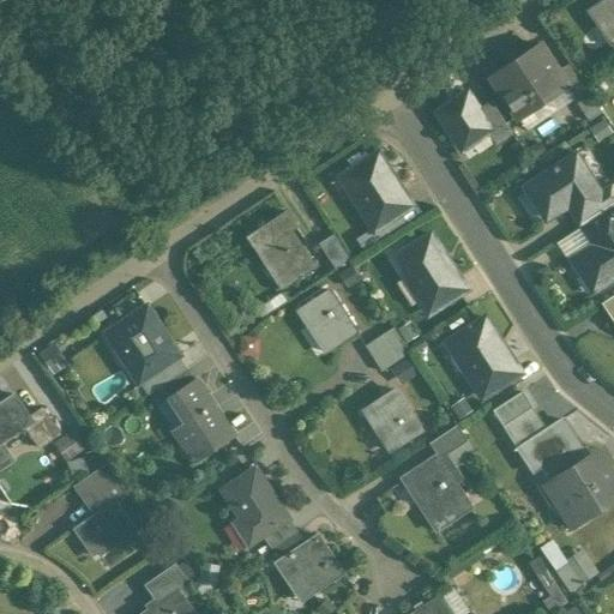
[(613,0),(603,0),(588,11),(609,43),(613,40),(613,0)]
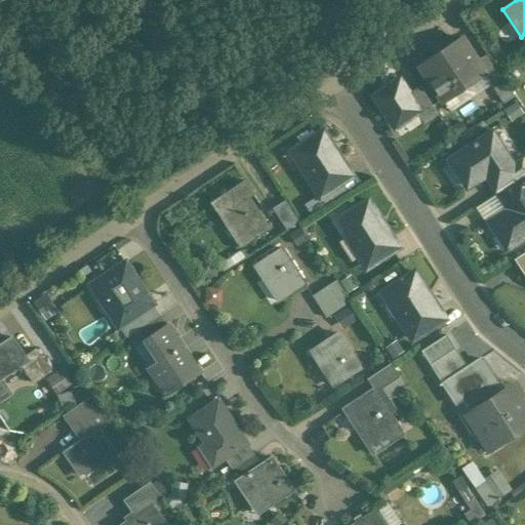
[(460,38),(419,66),(443,102),(484,74),(477,62),(460,38)]
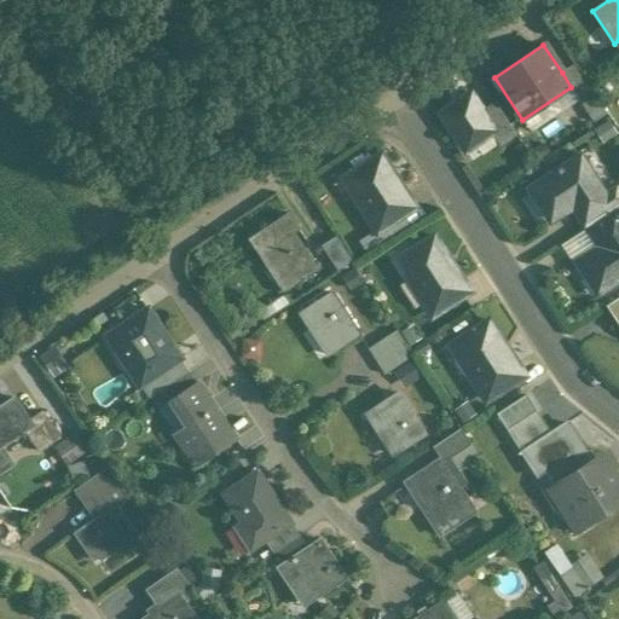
[(562,73),(571,87),(576,93),(586,85),(573,65),(562,73)]
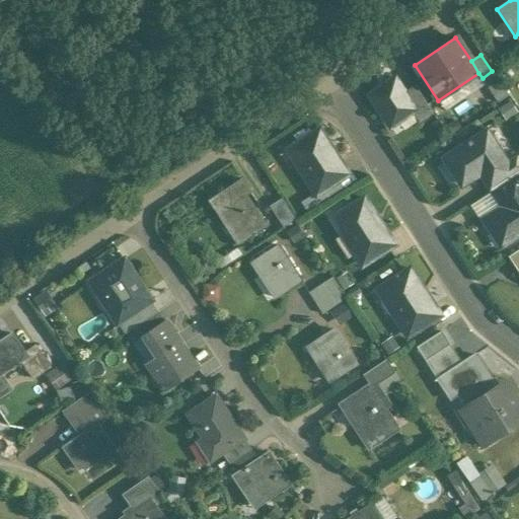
[(508,95),(492,71),(483,78),(482,78),(497,102),(508,95)]
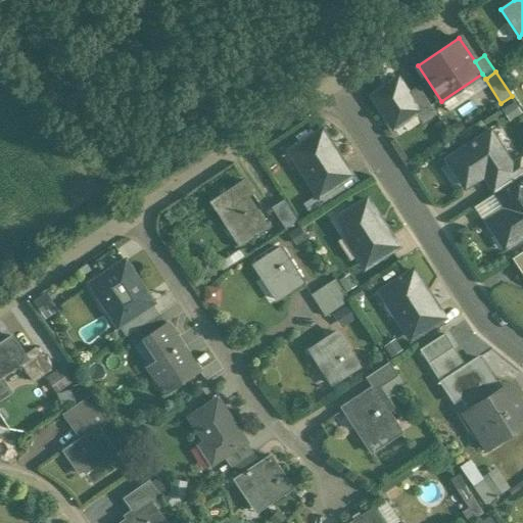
[(397,79),(371,96),(391,126),(416,109),(417,108),(408,95),(397,79)]
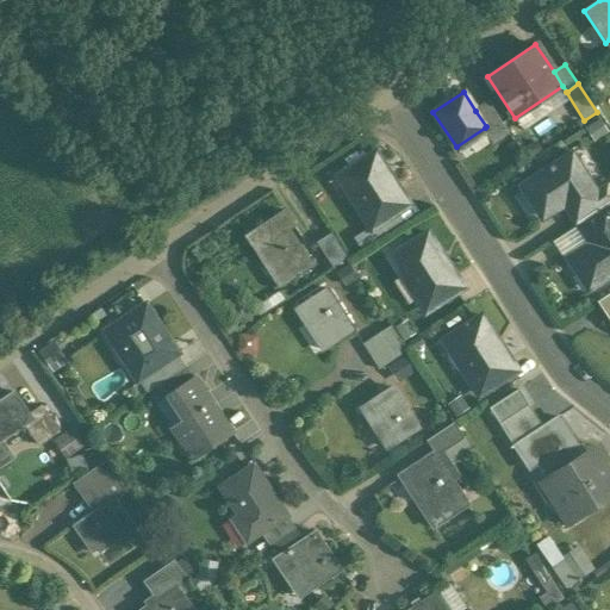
[(506,130),(487,103),(475,111),(486,126),(485,128),(493,139),(506,130)]
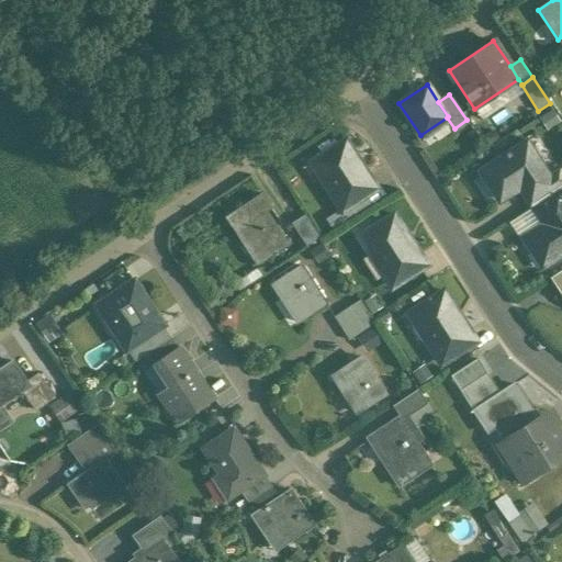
[(349,137),(317,159),(351,208),(383,184),(349,137)]
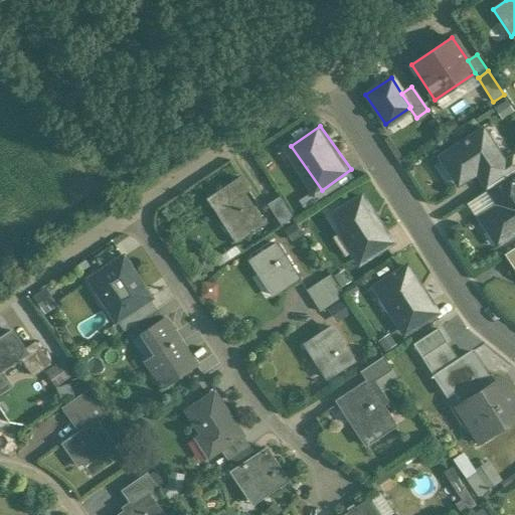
[(482,128),(442,154),(460,183),(478,171),(482,177),(512,157),(511,156),(504,161),(482,128)]
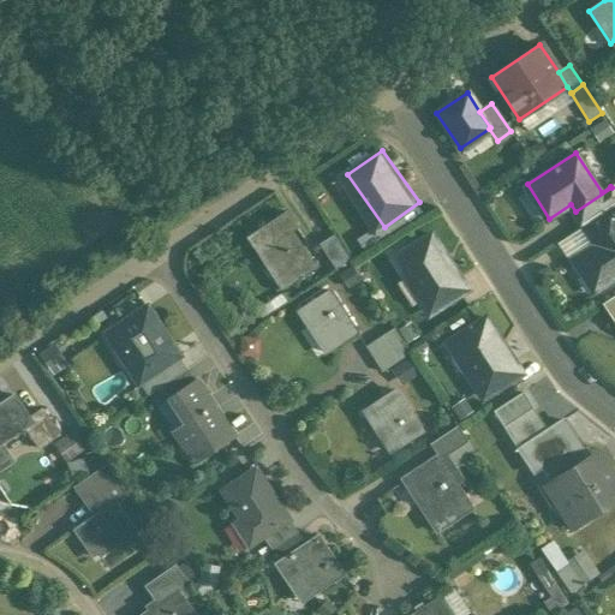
[(614,192),(611,187),(575,212),(583,225),(614,203),(614,192)]
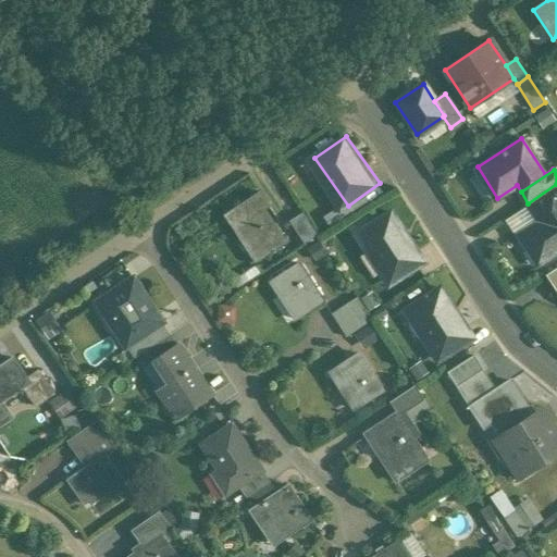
[(556,184),(528,203),(535,213),(556,199),(556,184)]
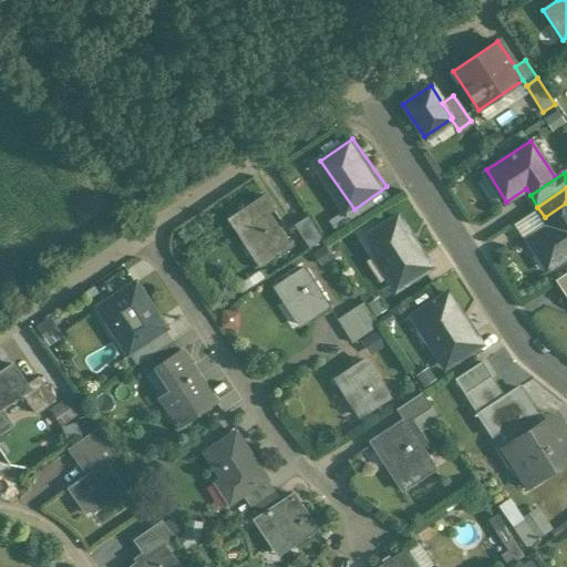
[(263,200),(232,223),(267,271),(296,248),(263,200)]
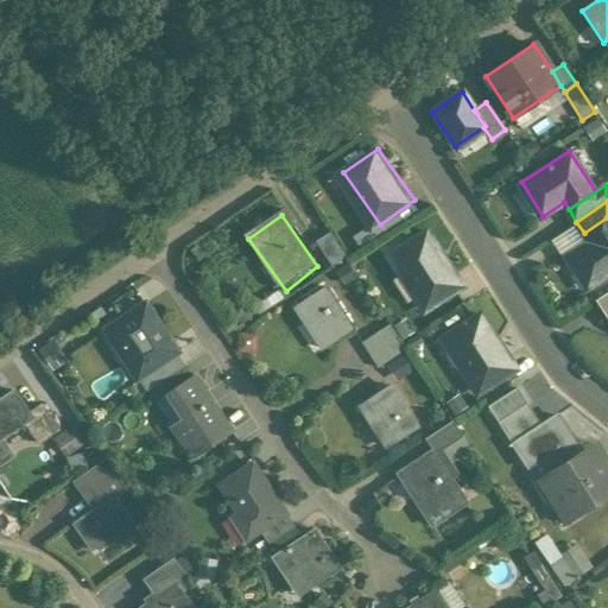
[(607,217),(584,233),(589,240),(568,254),(589,287),(607,274),(607,217)]
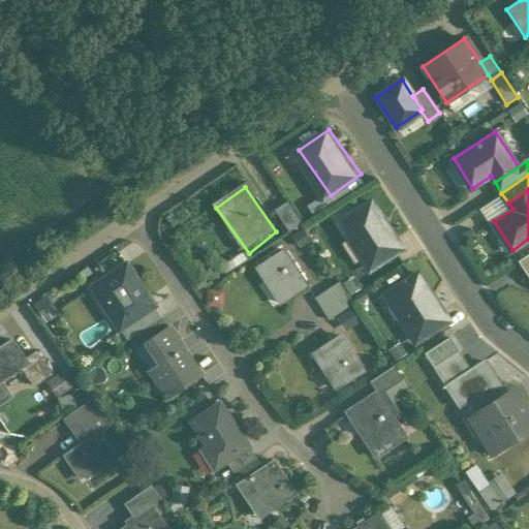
[(508,203),(501,193),(473,211),(484,227),(494,221),(512,209),(508,203)]
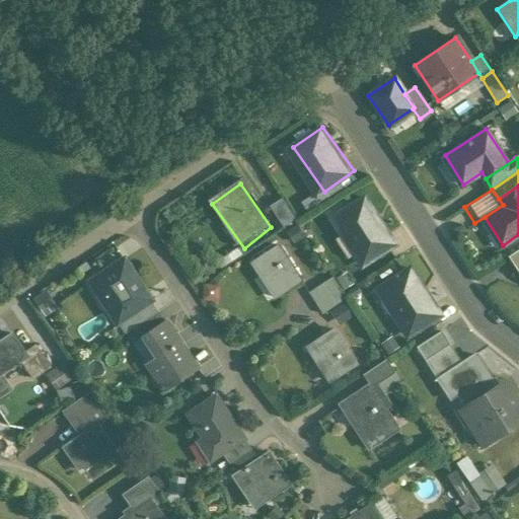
[(281,223),(293,217),(282,196),(271,203),(281,223)]
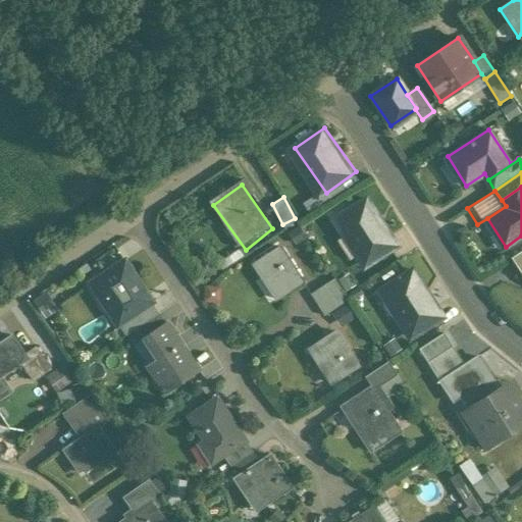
[(375,197),(341,216),(364,259),(386,247),(381,239),(395,231),(375,197)]
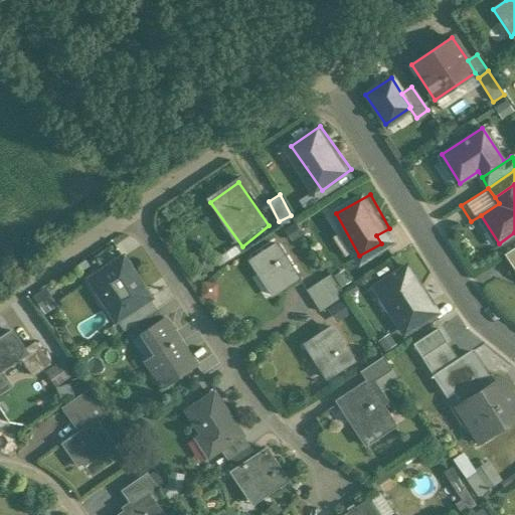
[(303,280),(278,242),(250,263),(277,301),(303,280)]
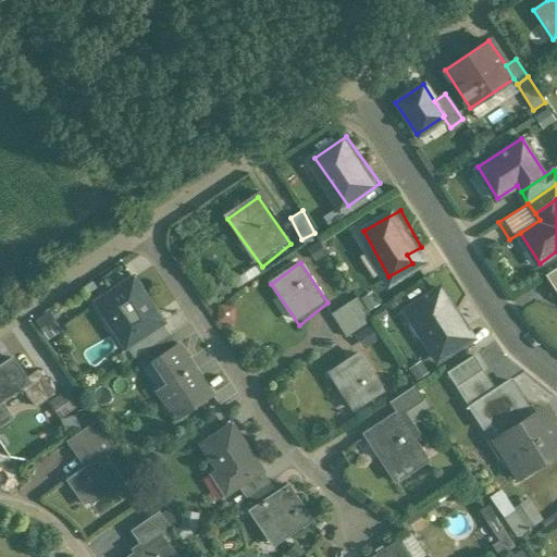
[(556,268),(547,275),(555,286),(556,284),(556,268)]
